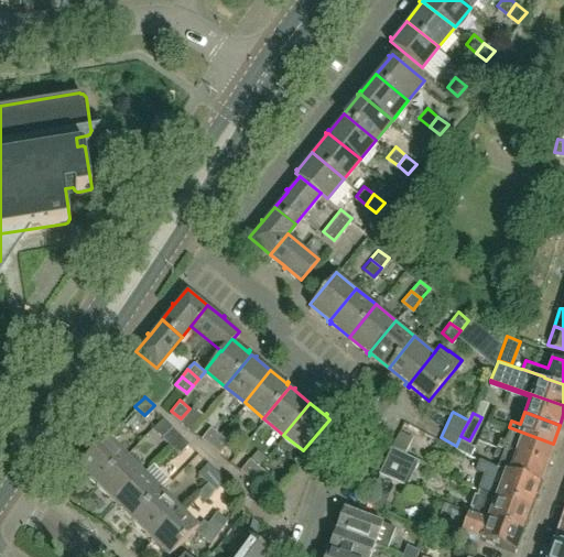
[(181,433),(173,424),(162,435),(171,443),(181,433)]
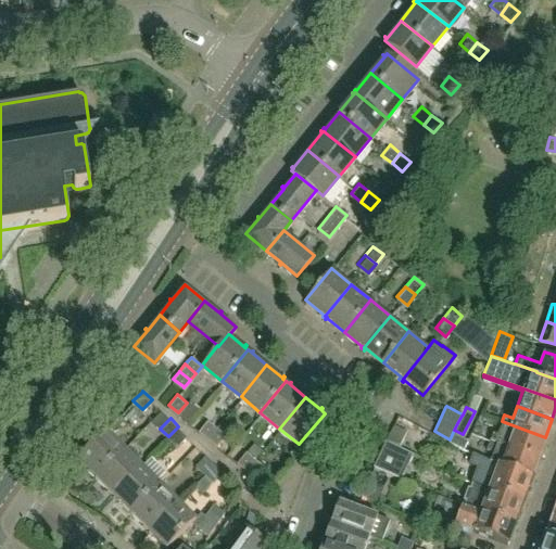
[(207,436),(217,425),(207,418),(199,430),(207,436)]
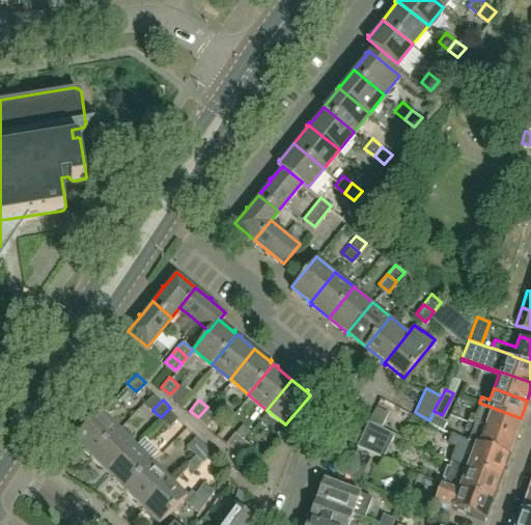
[(515,435),(521,418),(479,403),(476,412),(470,411),(468,418),(515,435)]
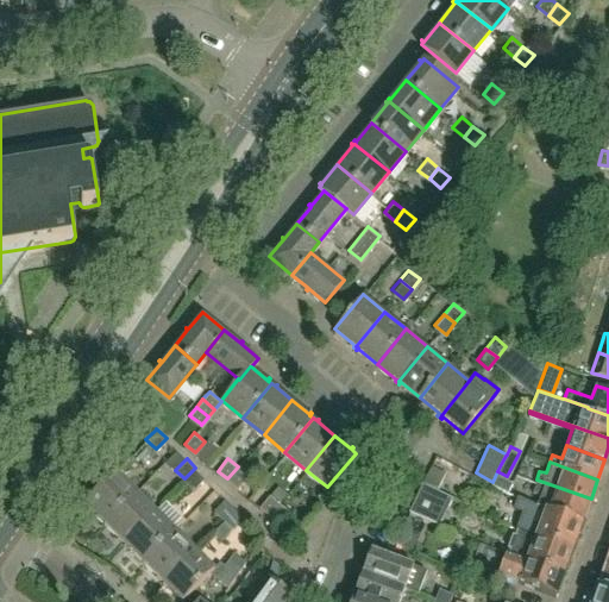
[(424,480),(438,488),(445,472),(431,465),(424,480)]
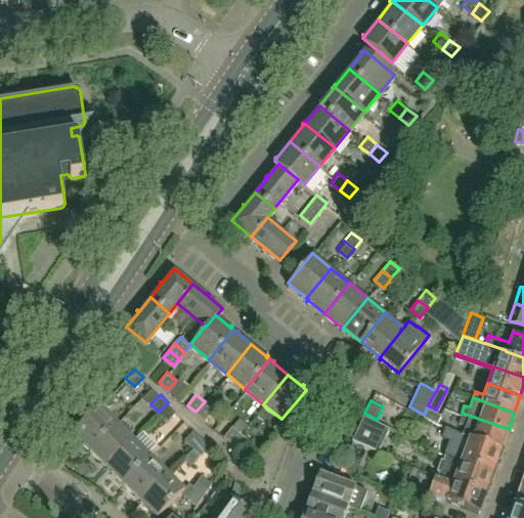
[(205,419),(213,408),(205,401),(195,412),(205,419)]
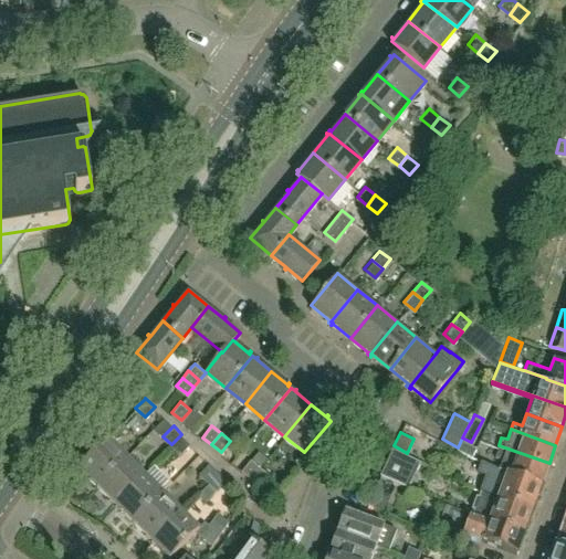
[(180,453),(190,443),(181,434),(171,444),(180,453)]
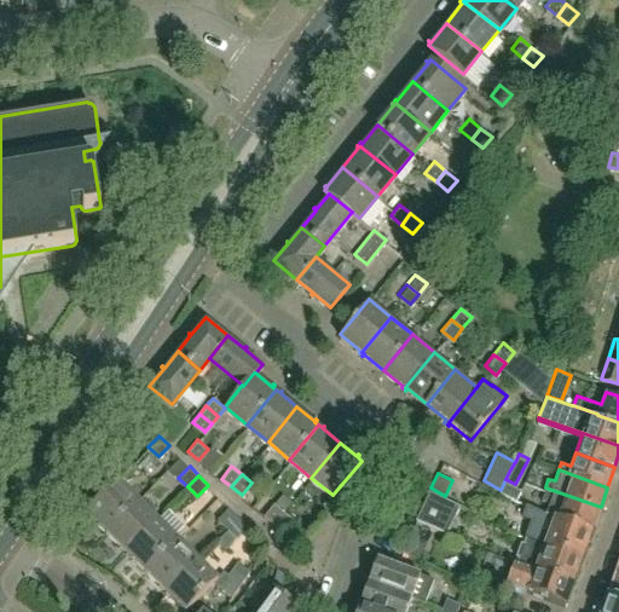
[(106,530),(139,497),(119,477),(86,509),(106,530)]
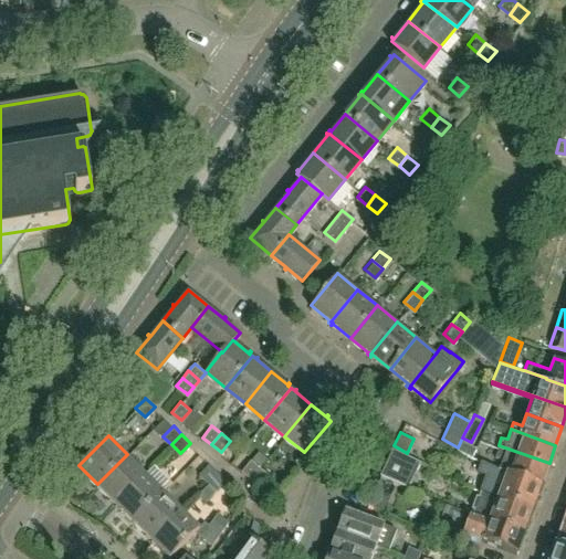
[(471,442),(462,438),(458,447),(472,454),(477,445),(471,442)]
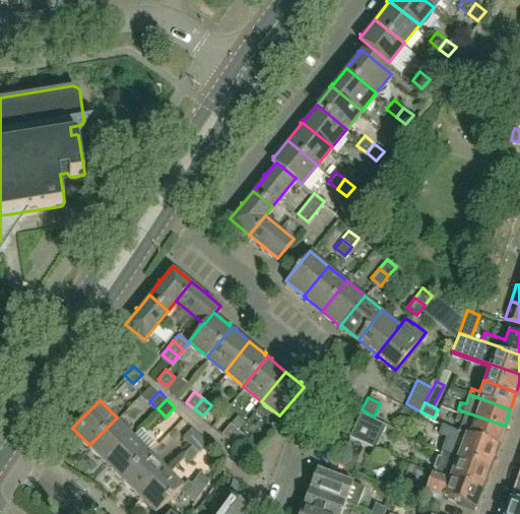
[(499,444),(505,426),(458,409),(455,419),(462,421),(459,429),(499,444)]
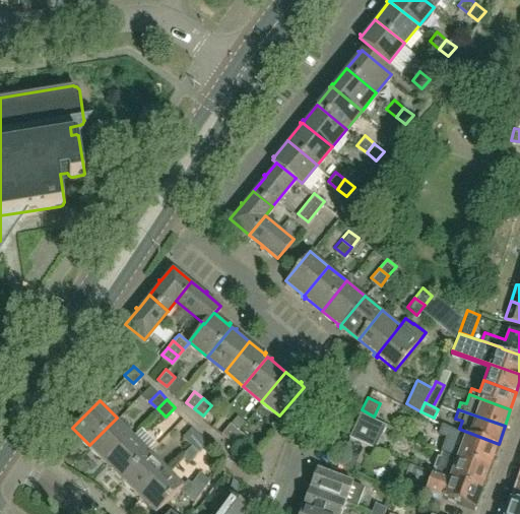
[(106,461),(133,434),(117,418),(89,445),(106,461)]
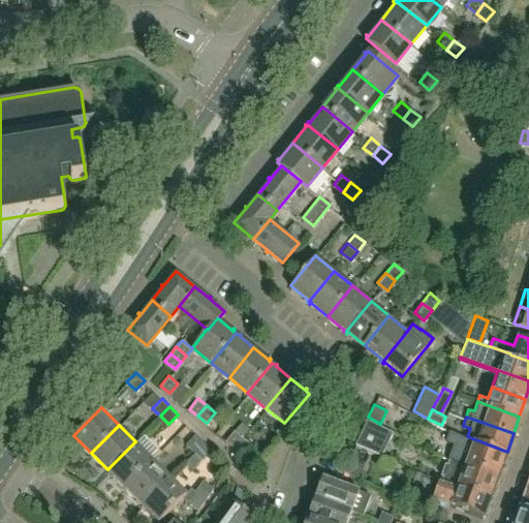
[(367,447),(374,432),(363,427),(355,441),(367,447)]
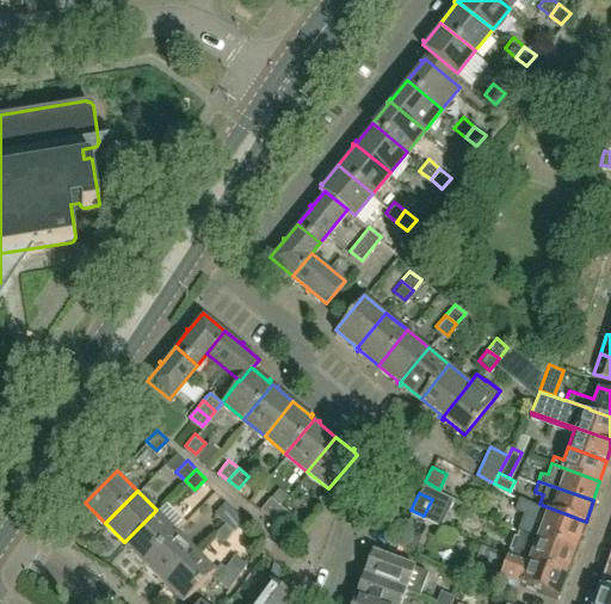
[(260,507),(271,516),(281,503),(271,494),(260,507)]
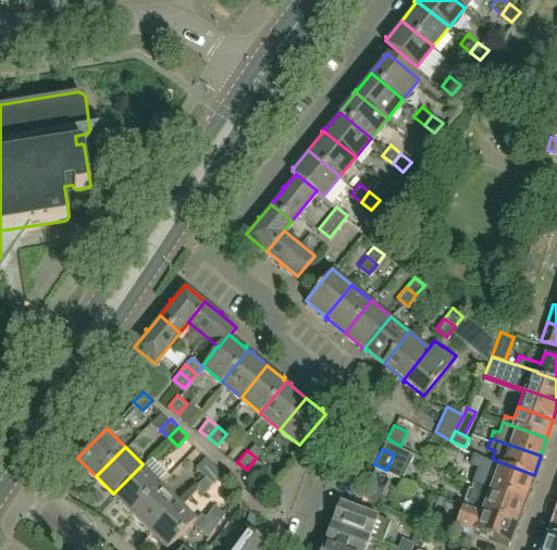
[(525,497),(534,475),(492,459),(490,458),(475,451),(470,463),(495,472),(491,484),(525,497)]
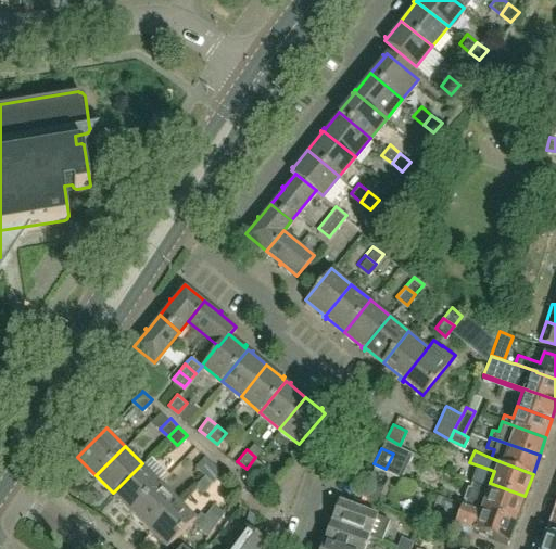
[(203,471),(214,461),(205,452),(196,463),(203,471)]
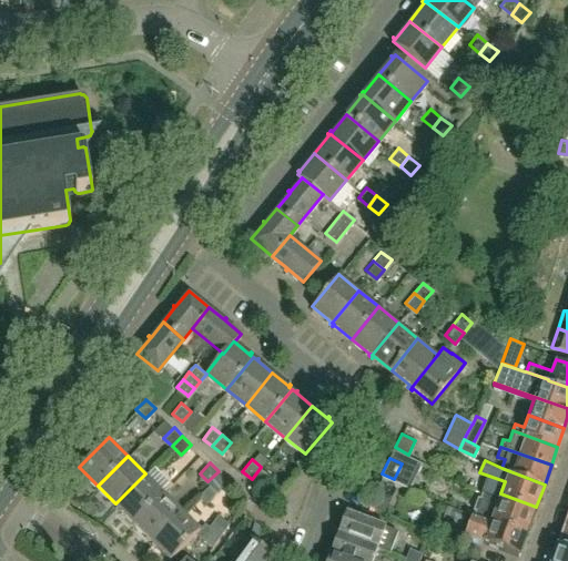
[(270,475),(261,467),(252,479),(261,486),(270,475)]
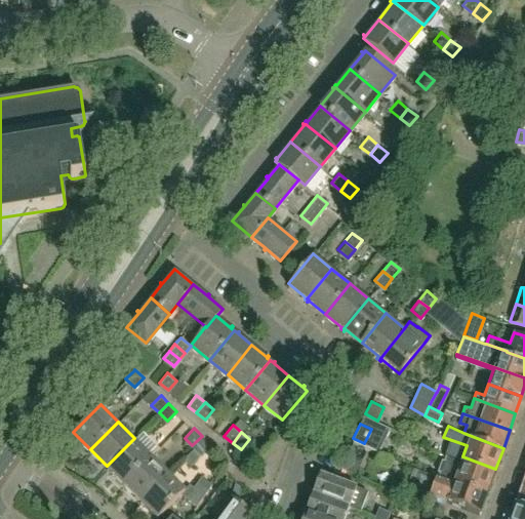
[(191,464),(209,444),(202,436),(192,445),(194,446),(184,457),(191,464)]
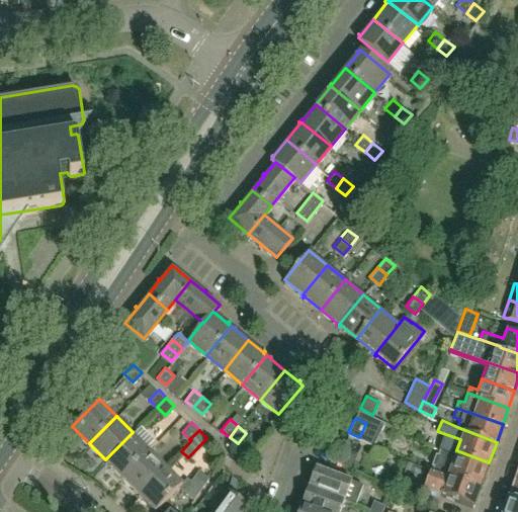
[(122,476),(149,448),(133,432),(105,459),(122,476)]
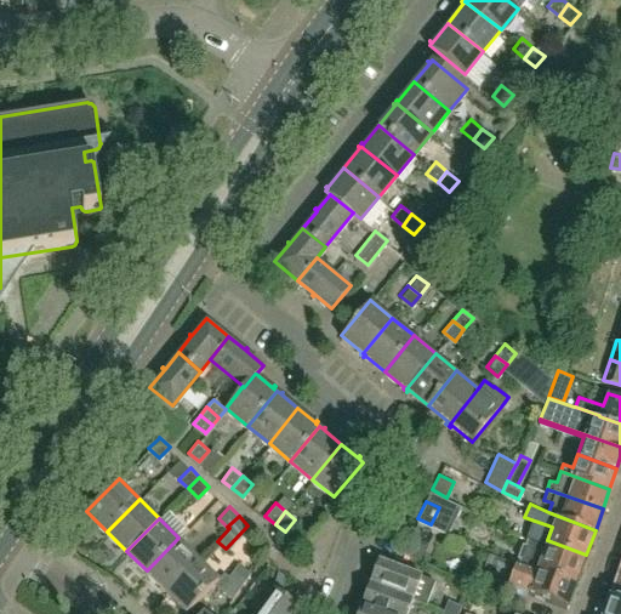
[(576,580),(585,557),(586,555),(547,540),(529,534),(527,541),(523,540),(518,553),(522,555),(518,562),(536,568),(537,566),(576,580)]
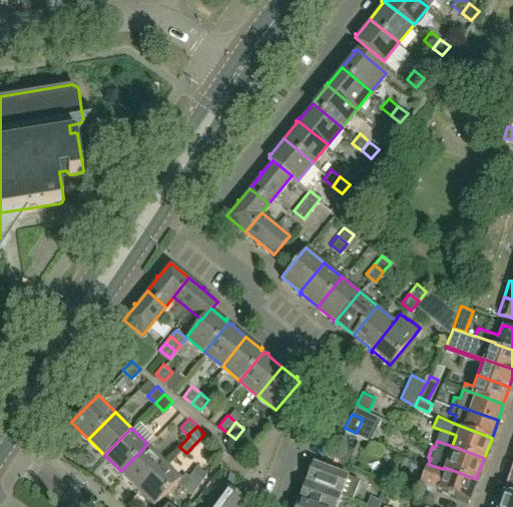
[(137,487),(163,460),(147,444),(121,471),(137,487)]
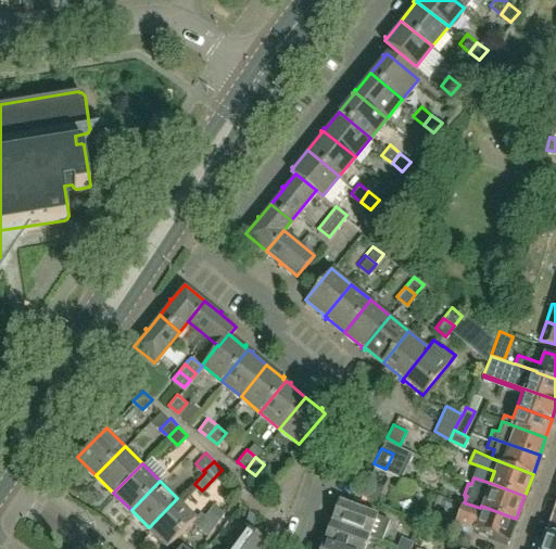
[(456,499),(447,496),(444,505),(453,508),(456,499)]
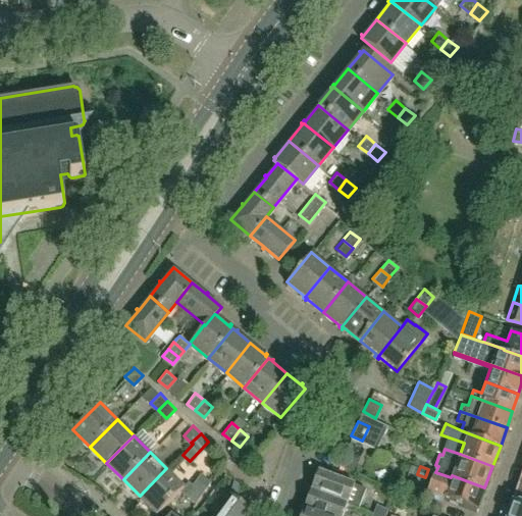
[(157,513),(180,489),(184,485),(166,468),(140,496),(157,513)]
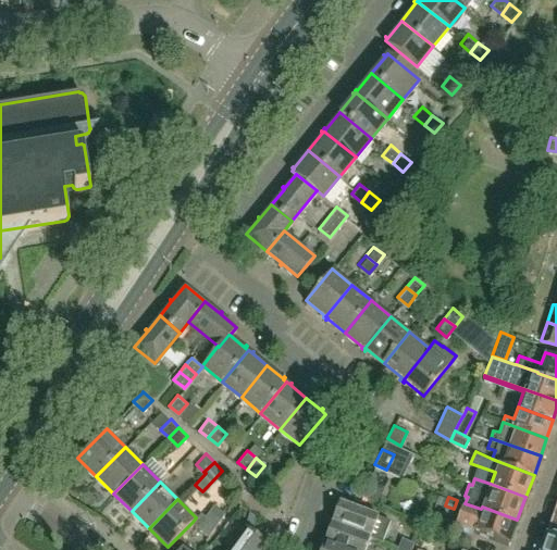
[(382,539),(391,519),(339,499),(332,521),(370,535),(382,539)]
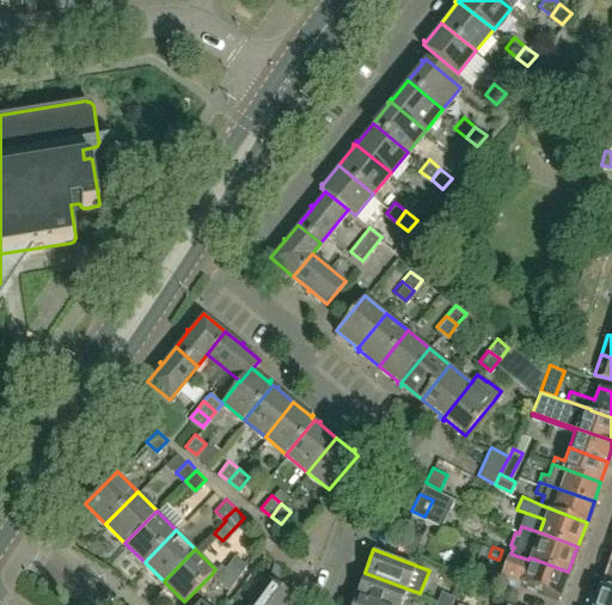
[(230,587),(248,562),(236,552),(225,566),(221,563),(215,569),(212,574),(230,587)]
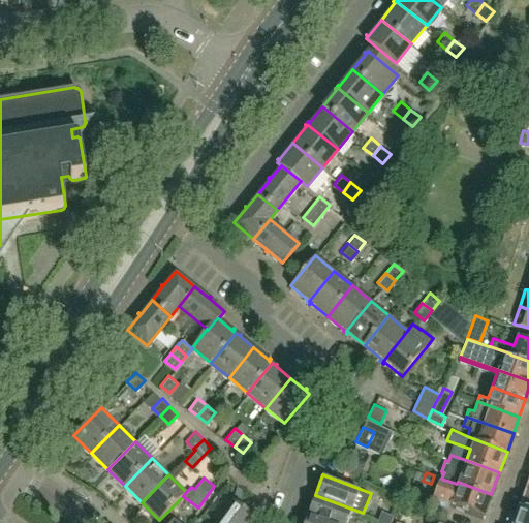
[(483,515),(491,494),(458,482),(457,484),(441,479),(439,478),(433,496),(483,515)]
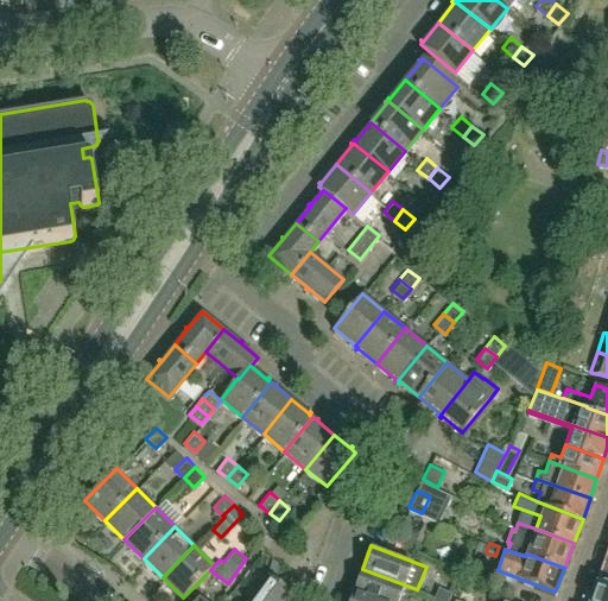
[(607,584),(607,556),(606,557),(597,581),(607,584)]
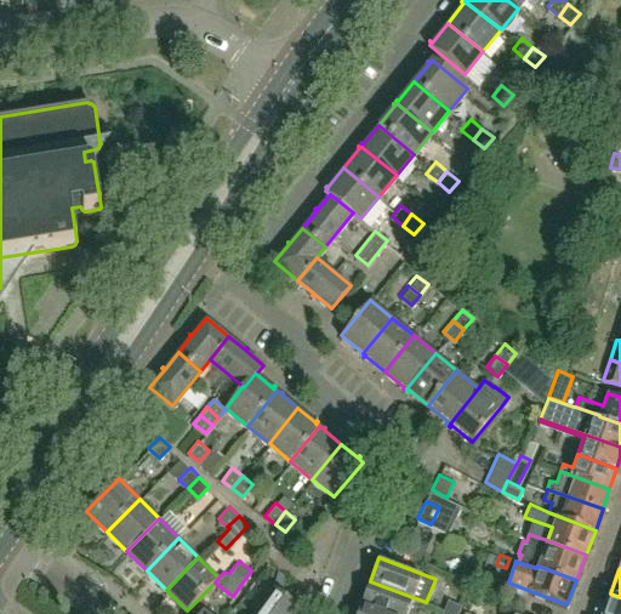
[(387,613),(405,613),(412,597),(370,581),(362,604),(387,613)]
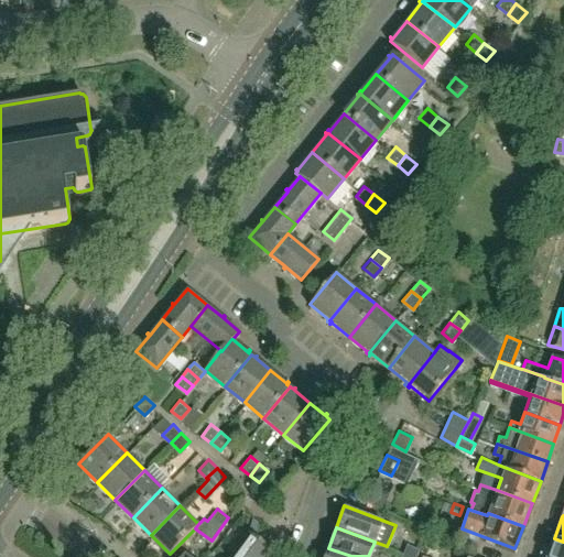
[(263,556),(270,548),(249,533),(230,556),(263,556)]
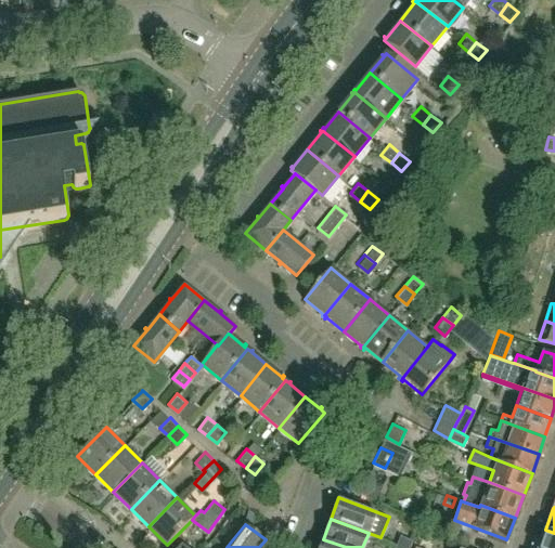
[(554,547),(554,533),(545,530),(539,547),(554,547)]
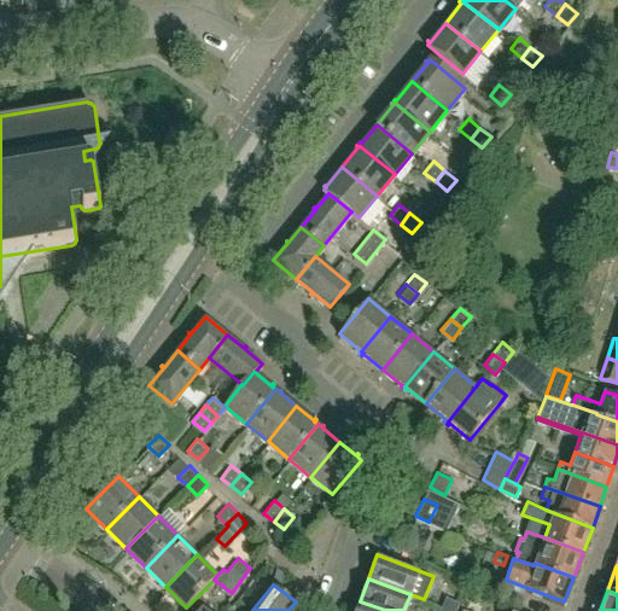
[(445,594),(442,606),(455,610),(460,600),(445,594)]
